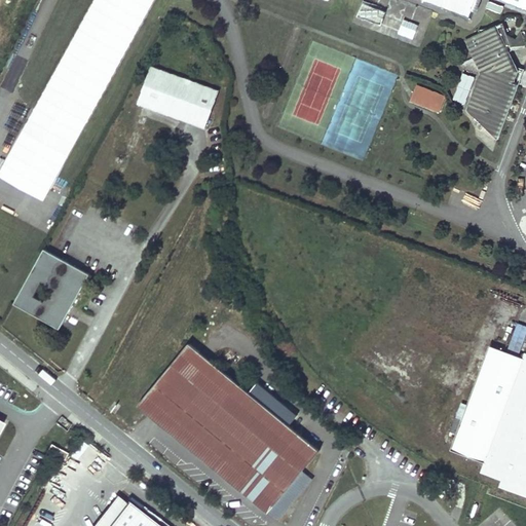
[(155,0),(96,0),(11,152),(57,178),(155,0)]
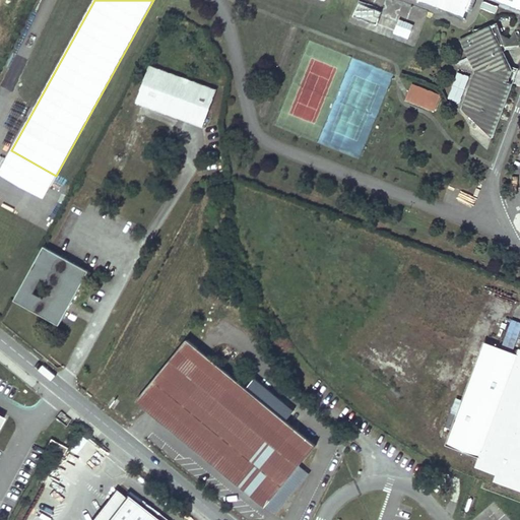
[(419,0),(463,16),(469,0),(419,0)]
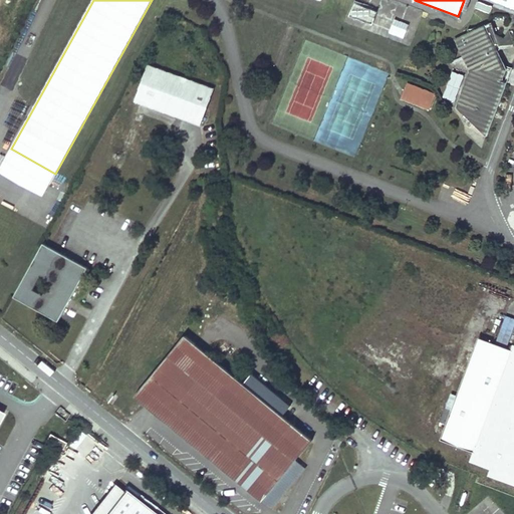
[(496,33),(492,23),(478,29),(472,32),(456,39),(470,70),(457,108),(471,122),(477,123),(487,133),(492,116),(490,116),(495,100),(498,101),(505,83),(501,82),(506,70),(502,59),(499,51),(503,49),(502,47),(513,41),(513,40),(508,28),(505,37),(496,33)]
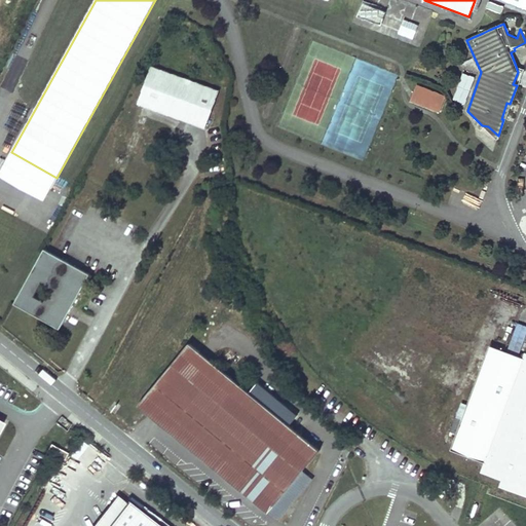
[(151,65),(138,102),(204,126),(218,89),(151,65)]
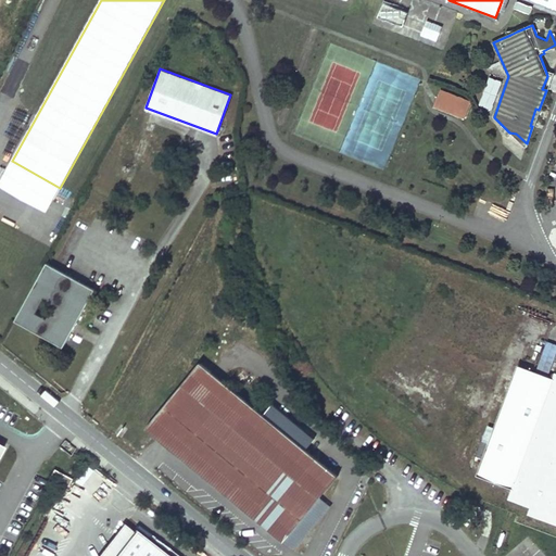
[(455,113),(457,110),(444,105),(449,92),(441,90),(436,104),(455,113)]
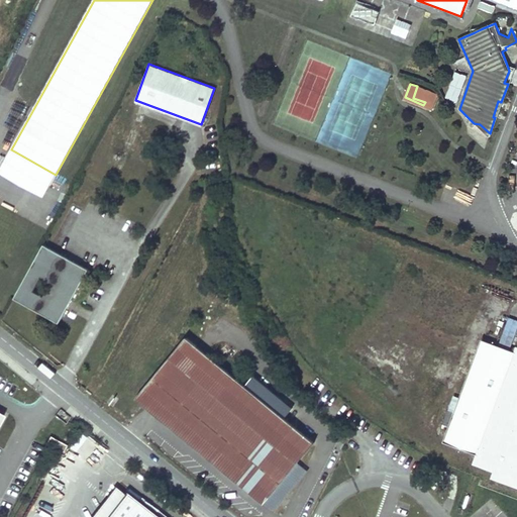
[(433,93),(417,86),(413,98),(425,102),(423,105),(428,107),(433,93)]
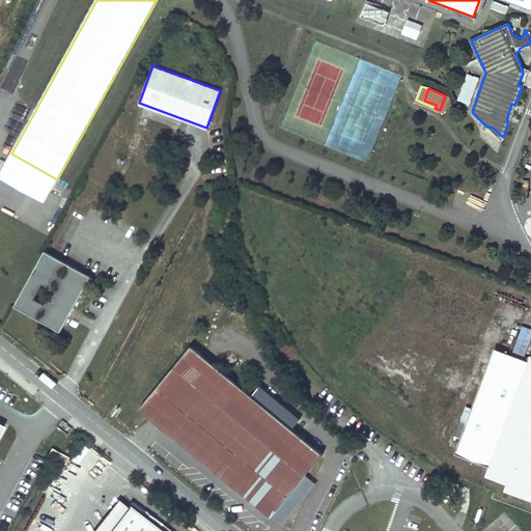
[(135,103),(119,147),(129,150),(130,146),(138,123),(144,107),(135,103)]
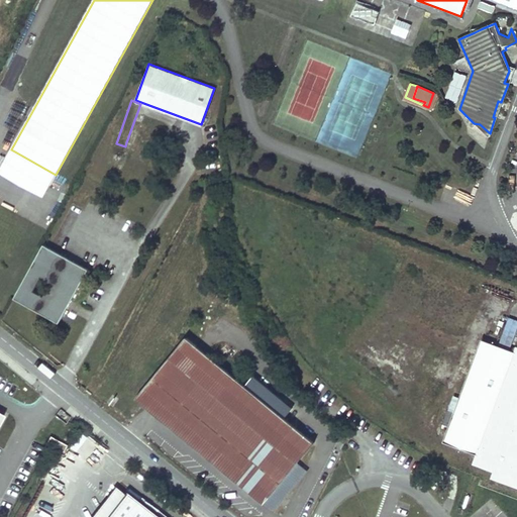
[(498,101),(493,117),(495,117),(501,102),(498,101)]
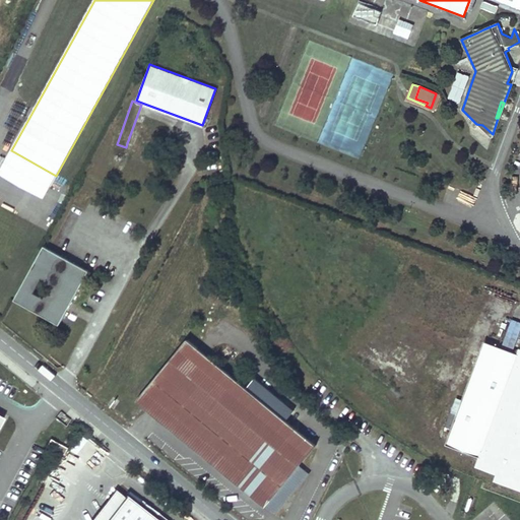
[(135,121),(127,143),(135,146),(143,124),(135,121)]
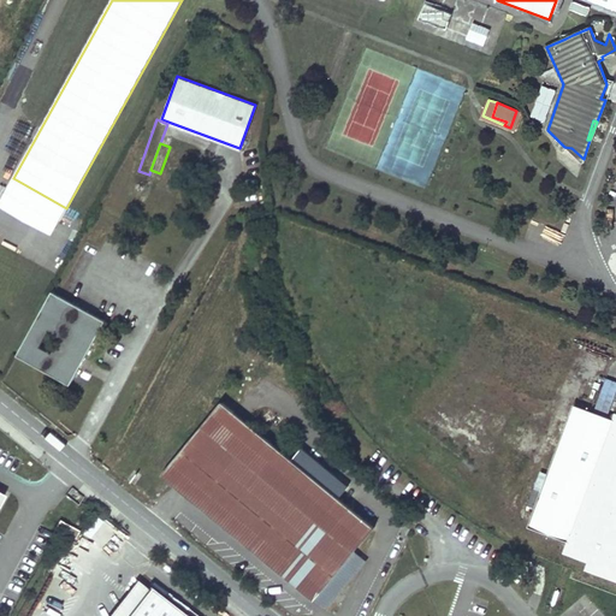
[(53,290),(17,354),(71,384),(106,320),(53,290)]
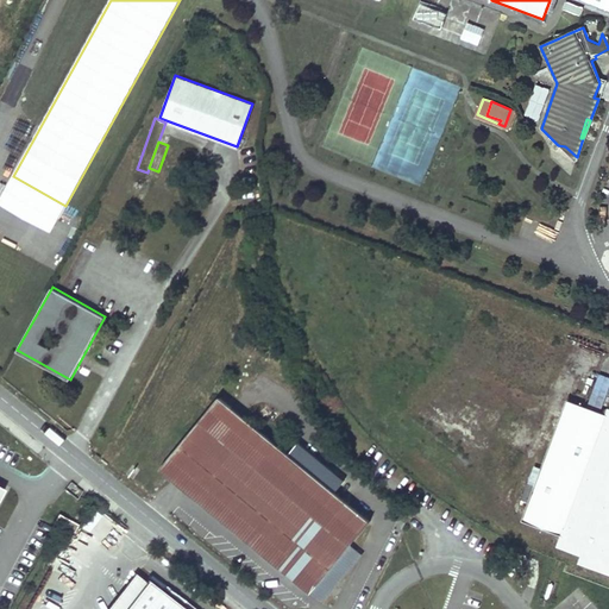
[(220,396),(161,468),(311,592),(370,520),(220,396)]
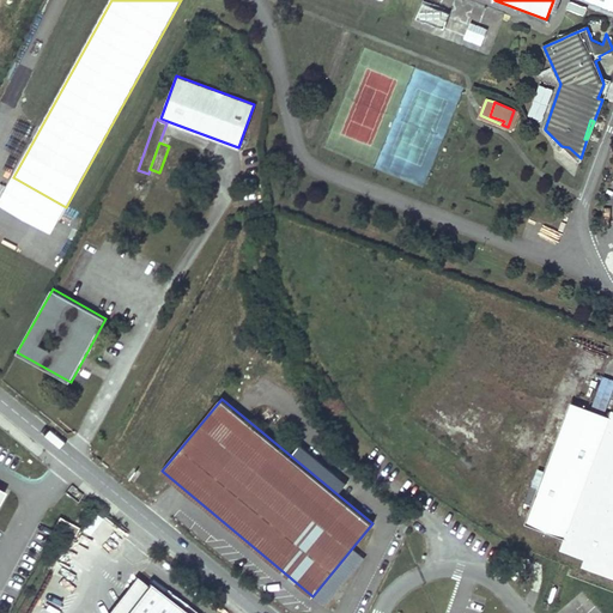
[(558,552),(584,562),(582,568),(612,580),(612,410),(610,417),(571,402),(536,497),(526,525),(563,539),(558,552)]
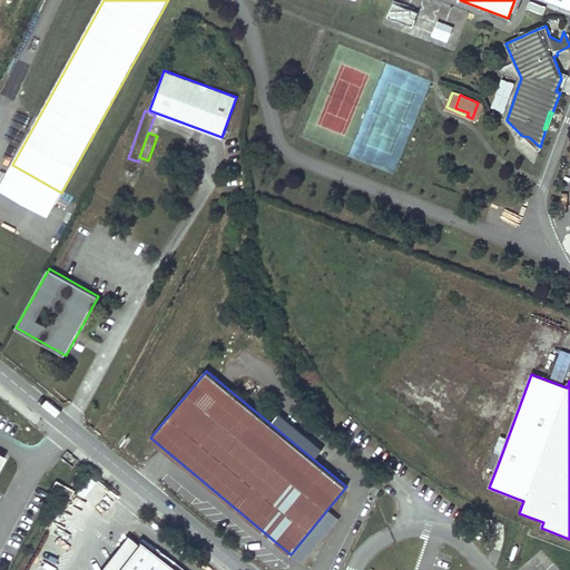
[(49,490),(68,501),(74,491),(55,480),(49,490)]
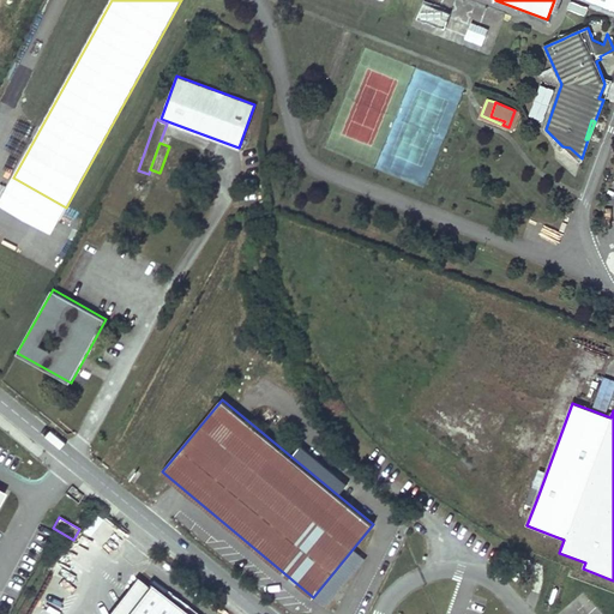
[(128,613),(151,585),(138,575),(107,613),(128,613)]
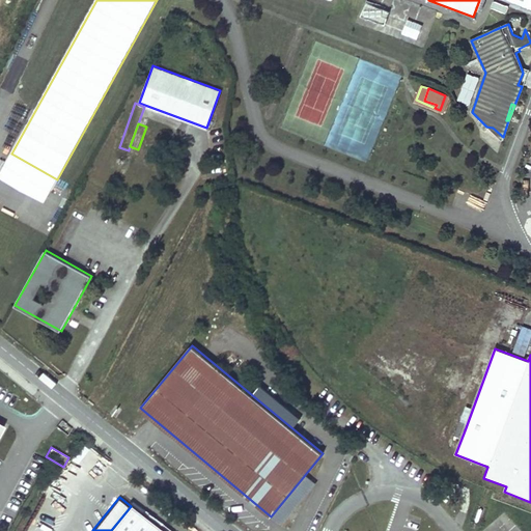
[(162,530),(131,506),(111,530),(162,530)]
